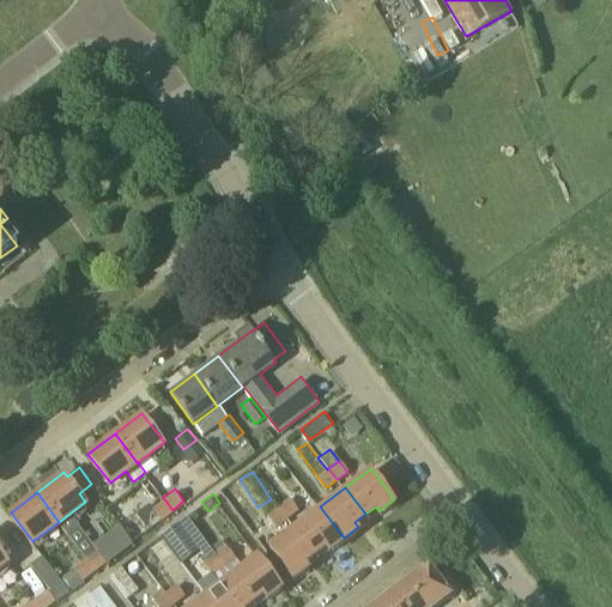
[(162,519),(173,510),(163,497),(153,505),(149,499),(134,509),(144,522),(157,513),(162,519)]
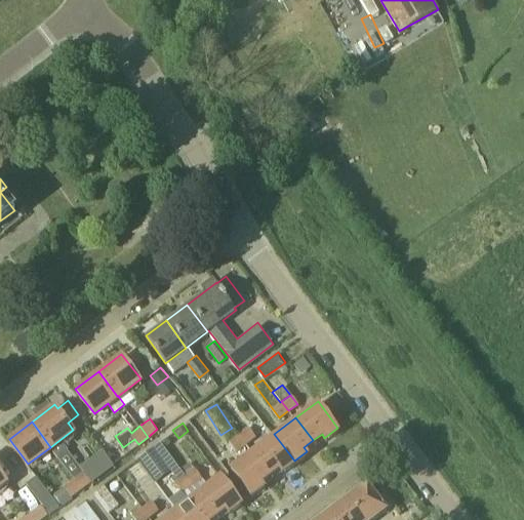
[(248,427),(240,433),(247,443),(255,436),(248,427)]
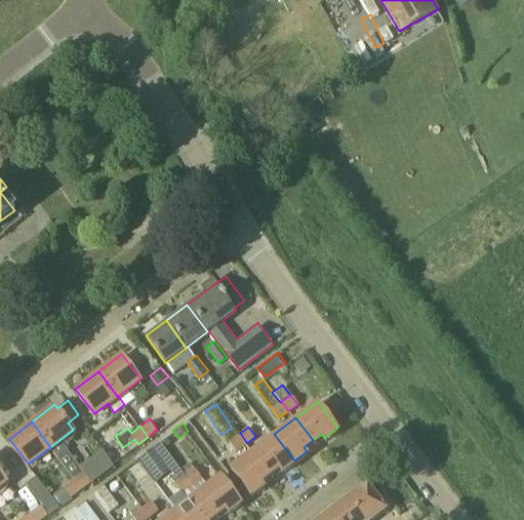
[(246,442),(240,433),(239,434),(230,441),(237,450),(246,443),(247,443),(246,442)]
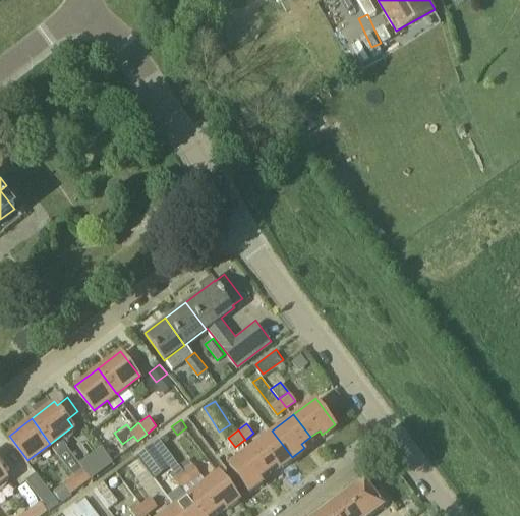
[(280,466),(292,457),(272,431),(250,447),(268,470),(277,463),(280,466)]
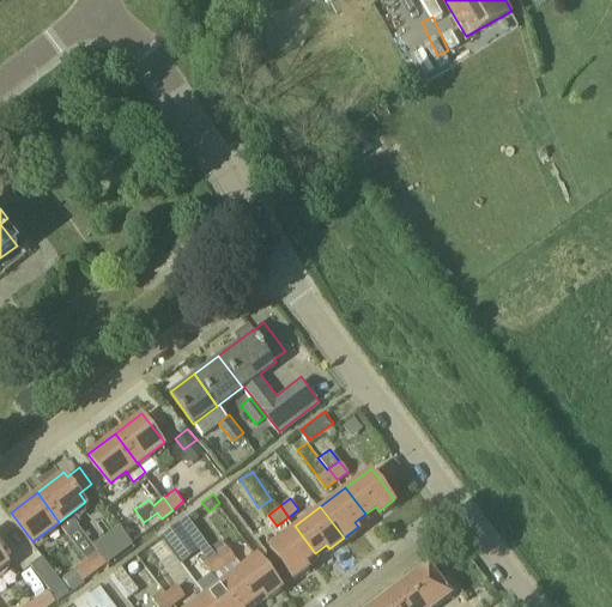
[(66,529),(85,553),(96,545),(77,521),(66,529)]
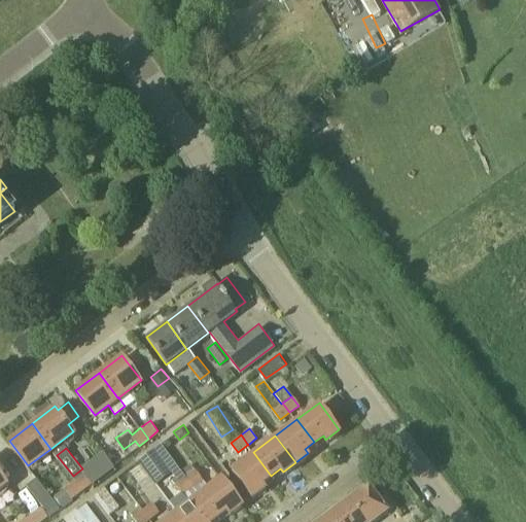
[(271,476),(253,452),(232,470),(251,496),(265,486),(261,482),(271,476)]
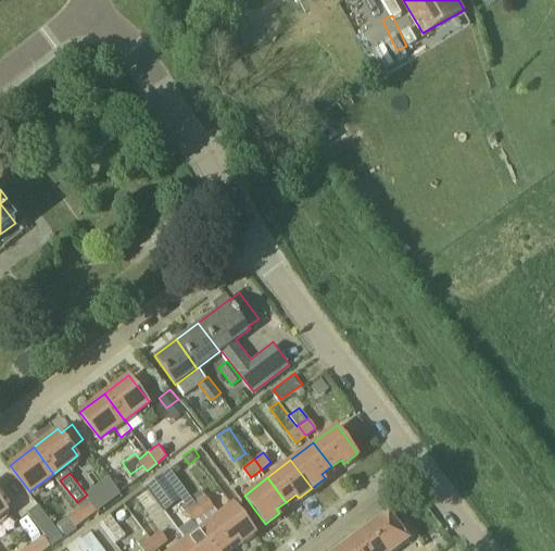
[(205,495),(196,502),(202,513),(203,512),(213,504),(205,495)]
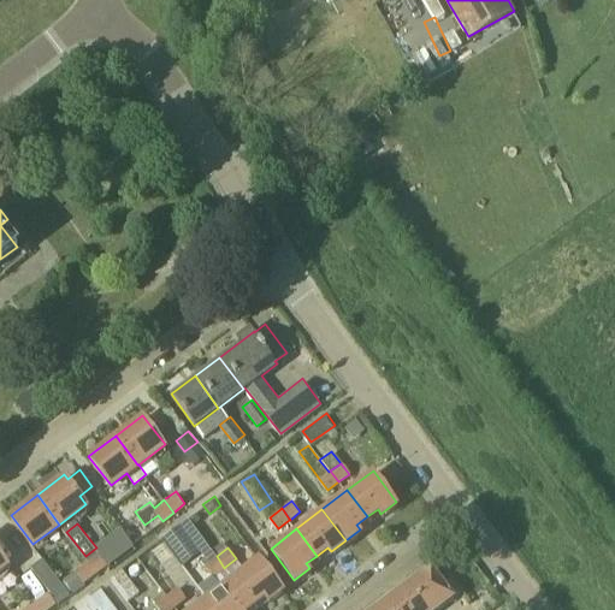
[(47,587),(30,566),(16,549),(4,558),(0,554),(0,568),(6,564),(34,599),(47,587)]
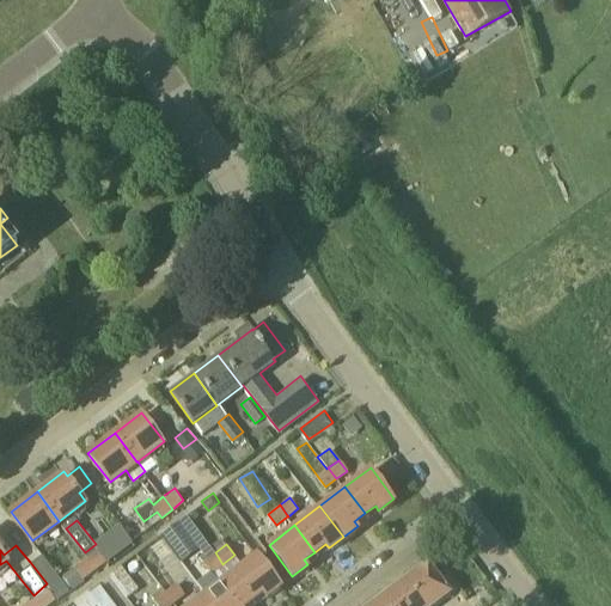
[(97,549),(86,557),(96,569),(107,561),(97,549)]
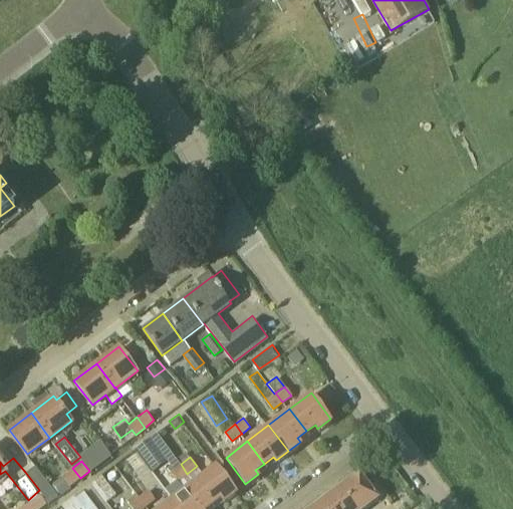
[(25,472),(39,490),(48,502),(57,495),(35,464),(25,472)]
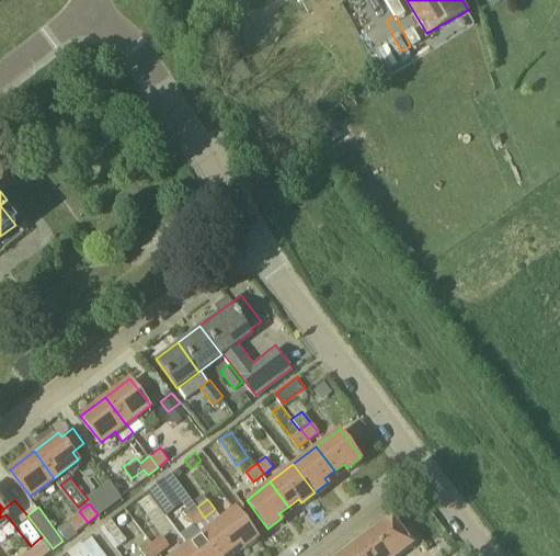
[(204,518),(197,507),(187,514),(195,524),(204,518)]
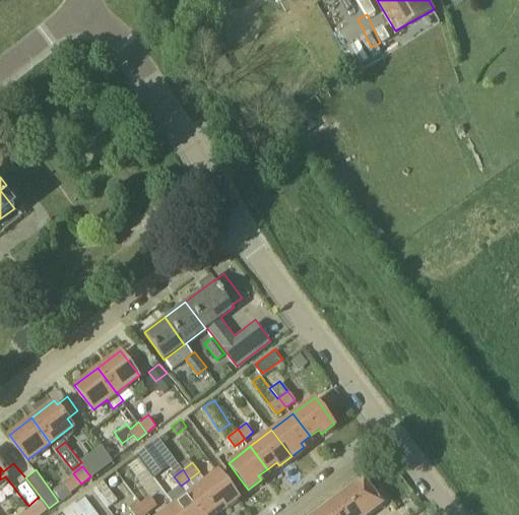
[(197,487),(214,509),(222,503),(225,506),(239,497),(218,470),(197,487)]
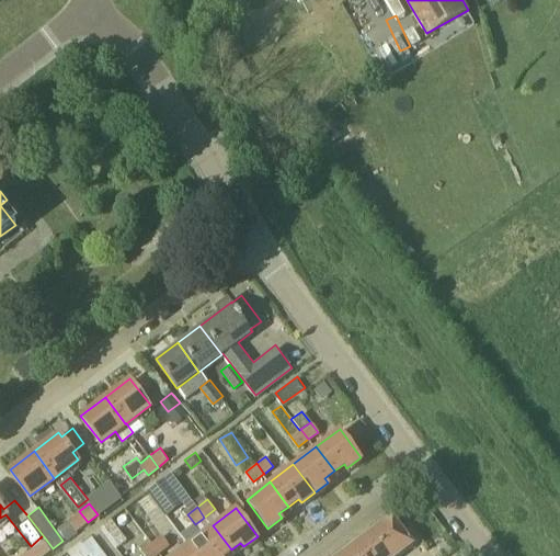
[(88,522),(79,511),(78,512),(68,520),(77,531),(87,523),(88,522)]
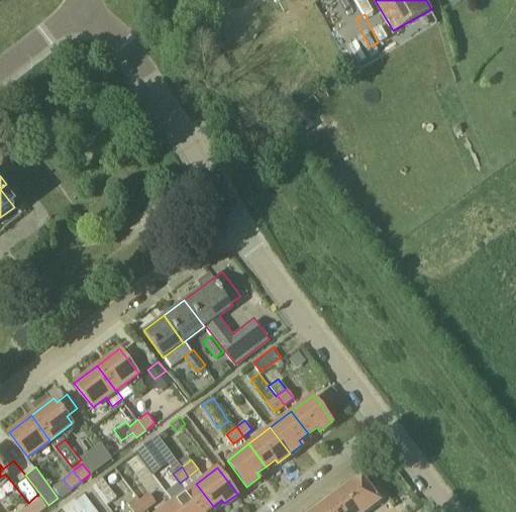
[(360,473),(342,487),(360,511),(362,511),(380,498),(388,493),(377,478),(369,484),(360,473)]
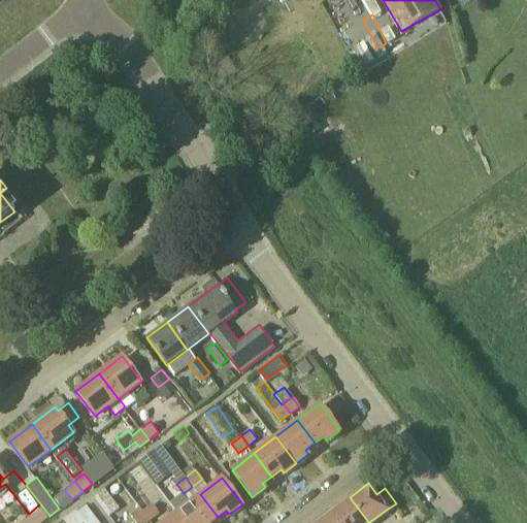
[(118,505),(104,487),(94,495),(108,513),(118,505)]
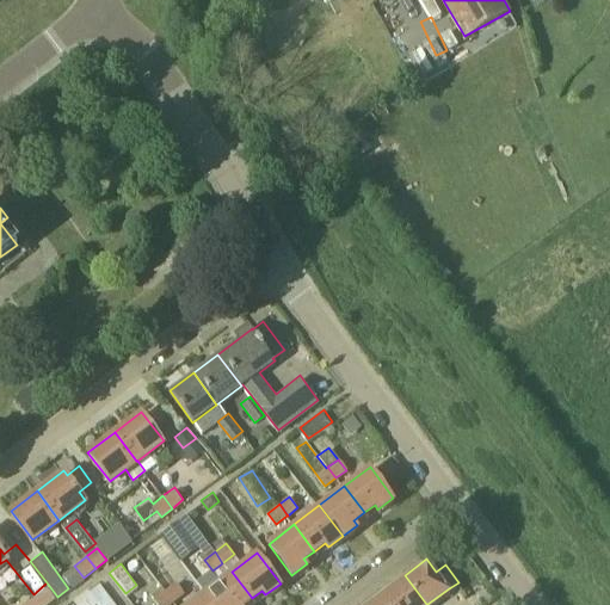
[(241,604),(252,598),(232,572),(207,591),(216,604),(241,604)]
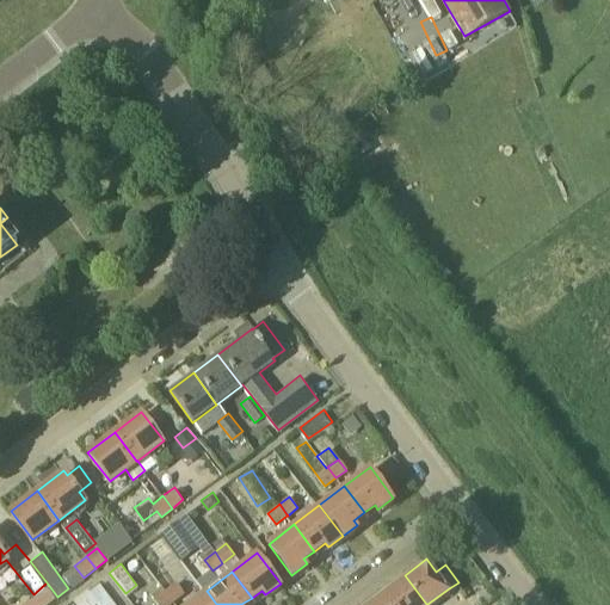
[(394,604),(426,604),(405,575),(383,592),(394,604)]
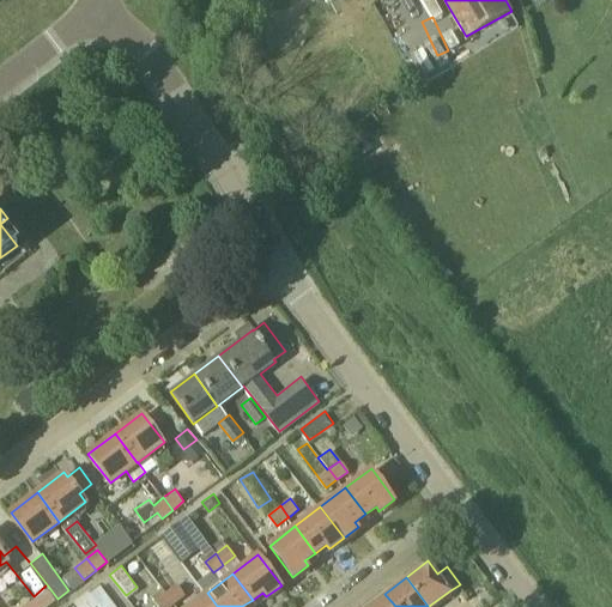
[(97,582),(85,592),(95,604),(107,594),(97,582)]
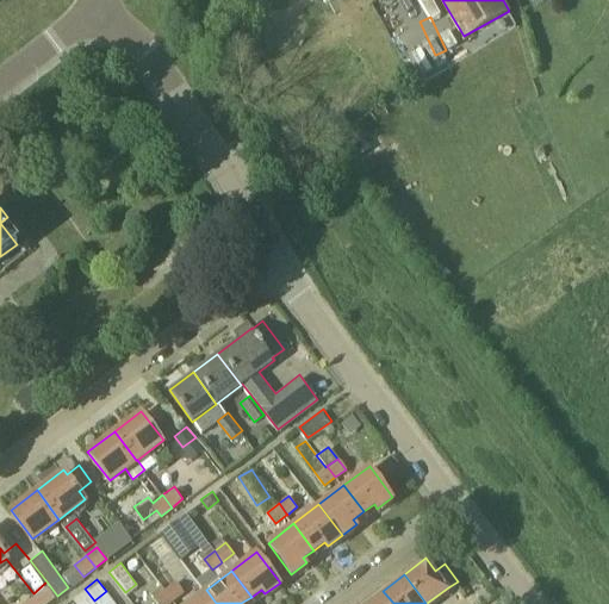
[(165,589),(174,598),(185,591),(176,580),(165,589)]
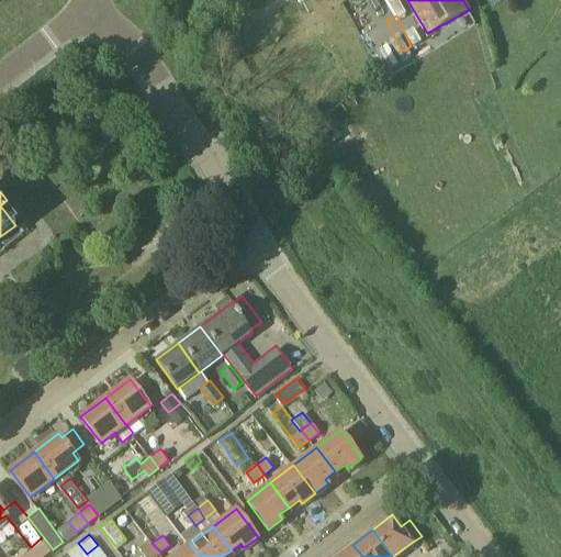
[(153,556),(159,553),(160,552),(152,543),(142,550),(146,556),(153,556)]
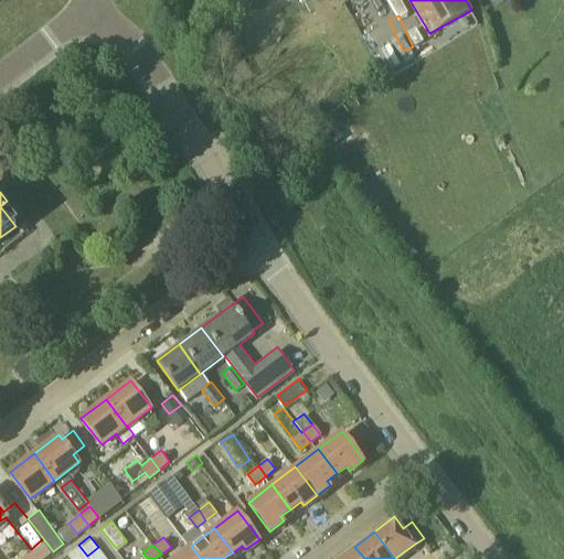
[(200,558),(191,546),(173,558),(200,558)]
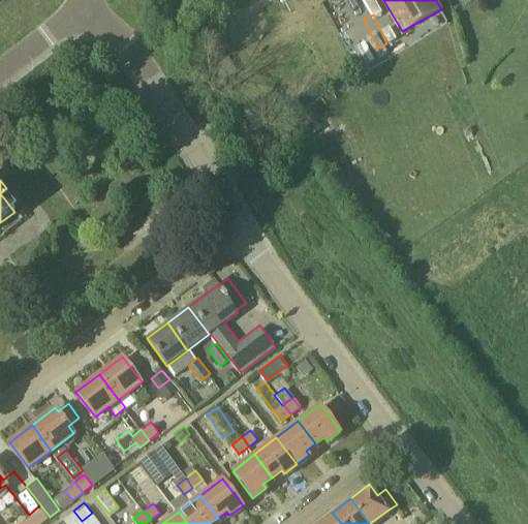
[(341,523),(332,513),(316,523),(341,523)]
